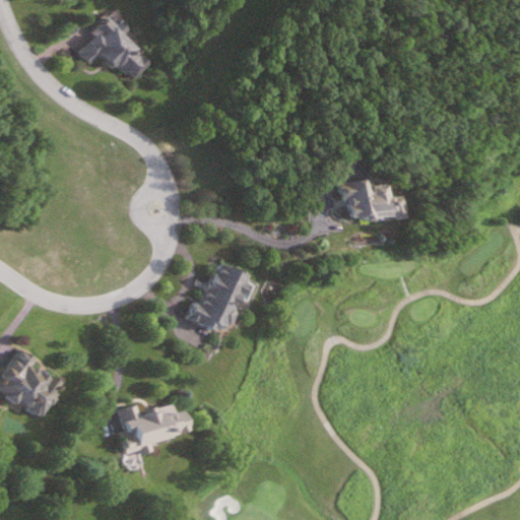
[(144,49),(103,16),(75,52),(90,63),(96,55),(130,80),(144,61),(138,56),(144,49)]
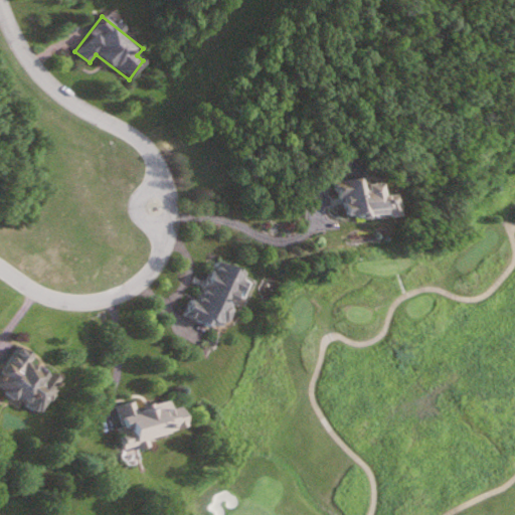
[(333,178),(369,175),(384,181),(387,192),(398,194),(401,213),(345,212),(344,196),(337,194),(333,178)]
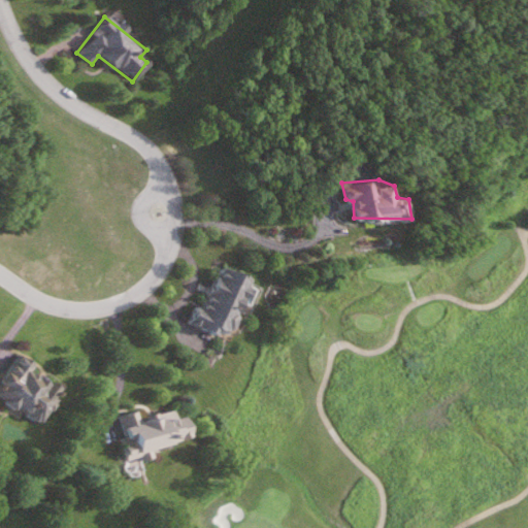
[(180,320),(187,304),(196,306),(217,265),(246,276),(221,337),(195,329),(180,320)]
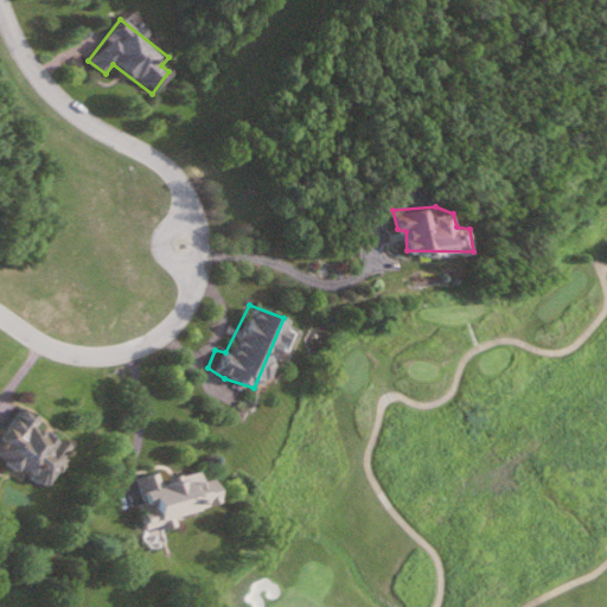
[(0,458),(0,433),(20,404),(66,441),(40,485),(0,458)]
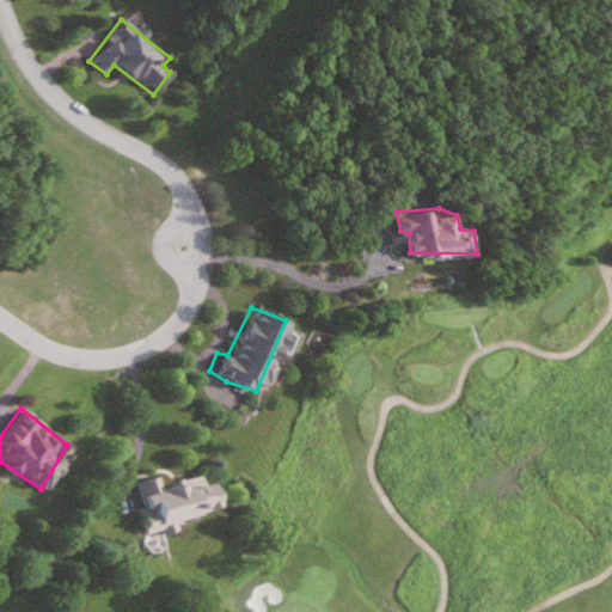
[(135,479),(159,471),(164,482),(193,469),(219,497),(164,533),(142,530),(136,510),(145,506),(135,479)]
